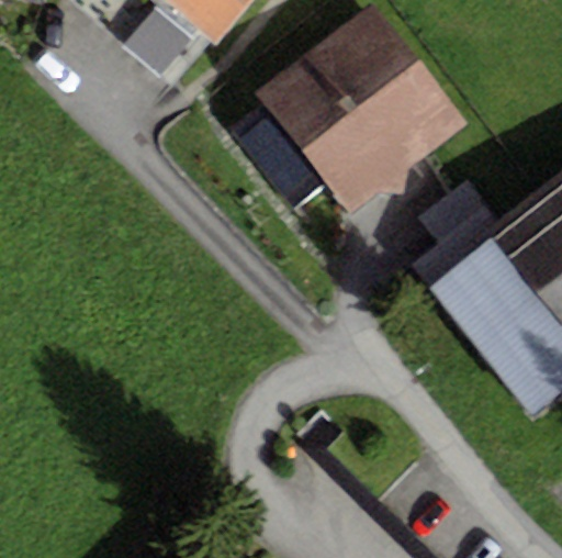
[(166,0),(221,42),(253,0),(166,0)]
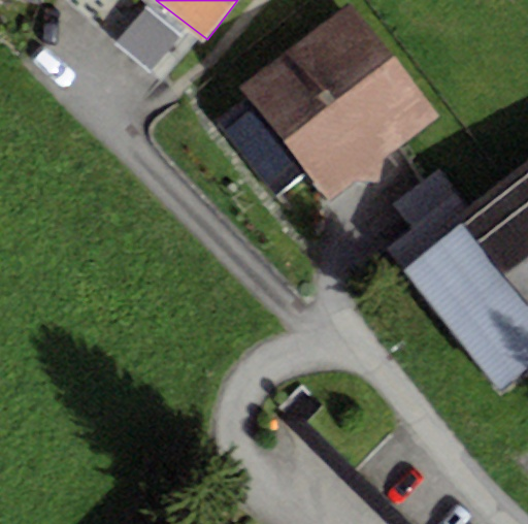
[(244,82),(330,198),(439,117),(354,1),(244,82)]
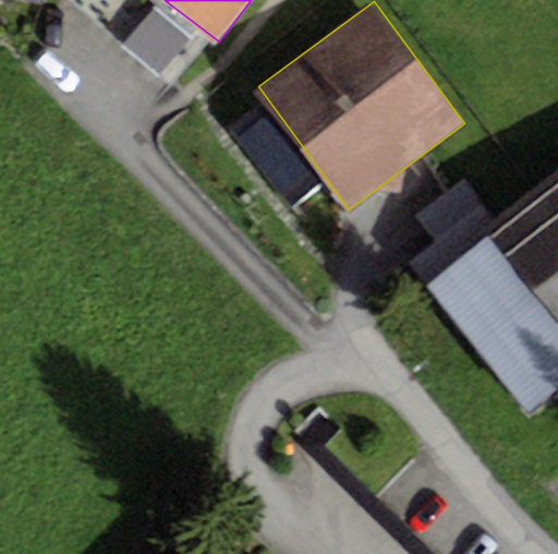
[(193,32),(150,2),(122,45),(165,73),(193,32)]
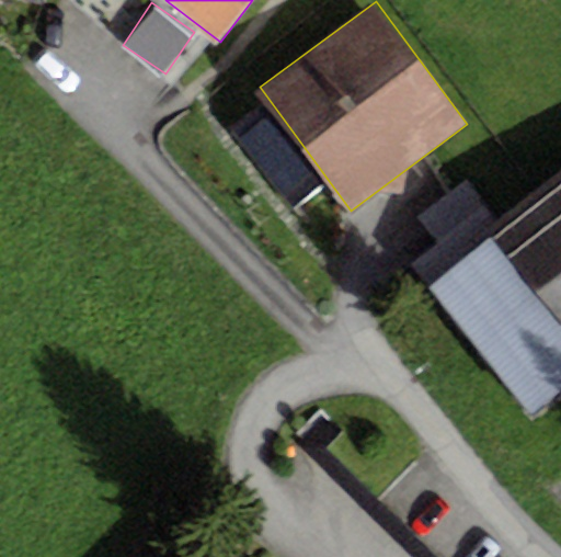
[(560,325),(560,169),(485,230),(489,235),(560,325)]
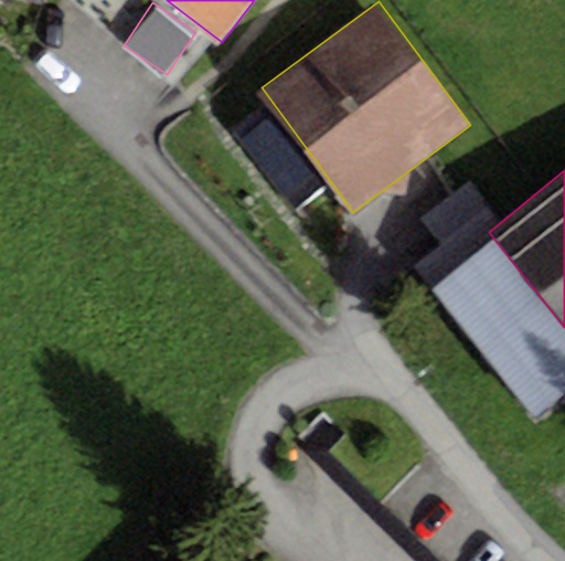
[(533,419),(564,393),(564,327),(492,236),(428,287),(533,419)]
